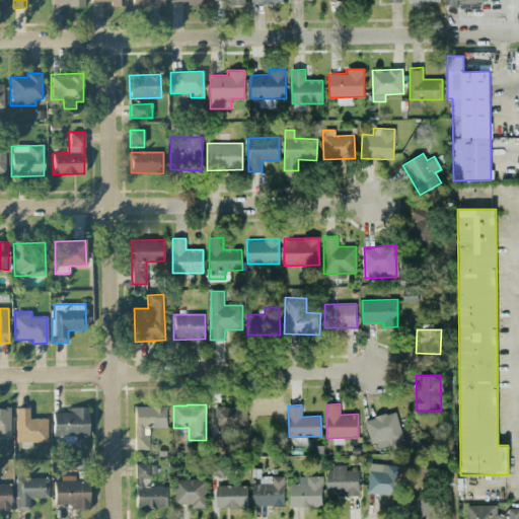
[(246,429),(246,405),(215,406),(216,431),(246,429)]
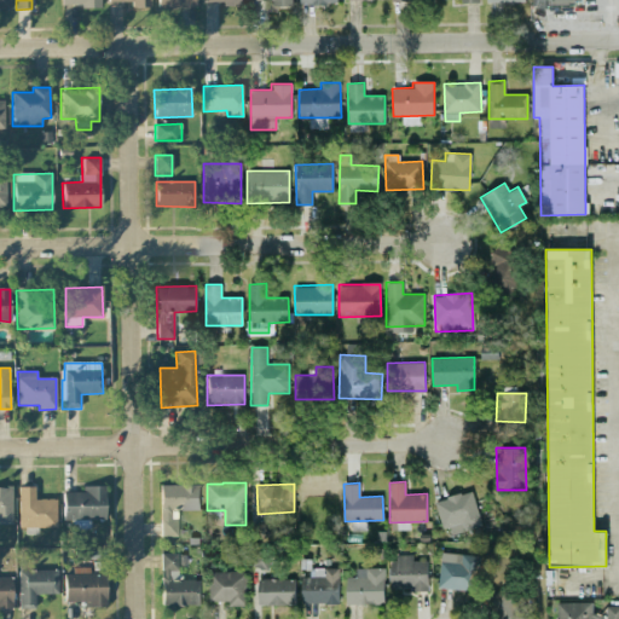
[(161,537),(177,537),(177,510),(200,509),(198,485),(160,485),(161,537)]
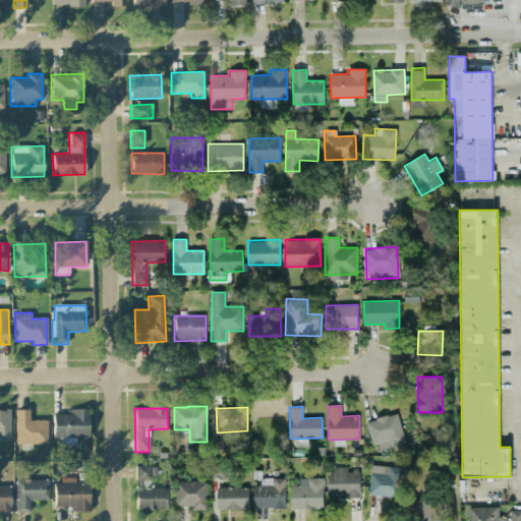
[(0,441),(10,442),(10,410),(0,409),(0,441)]
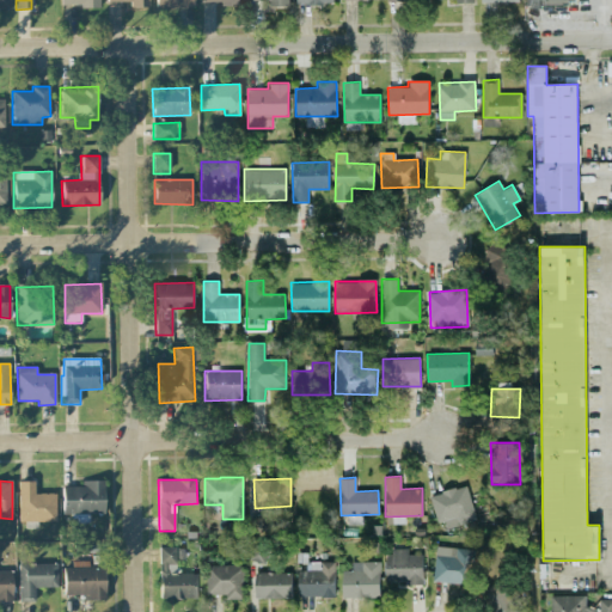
[(62,513),(104,514),(104,481),(81,481),(80,487),(62,487),(62,513)]
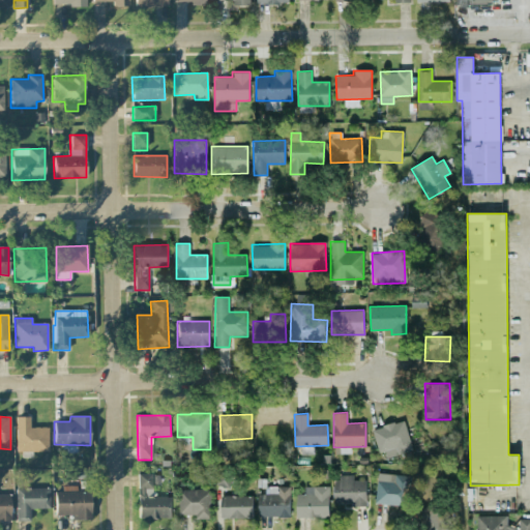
[(48,451),(48,428),(30,428),(30,417),(16,417),(16,452),(48,451)]
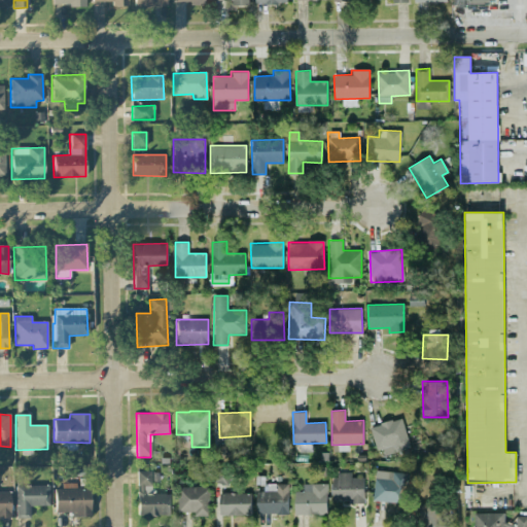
[(371,426),(380,456),(410,447),(400,417),(371,426)]
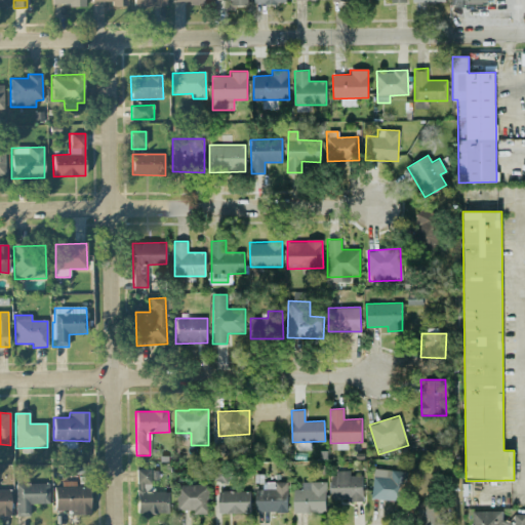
[(405,471),(372,469),(371,498),(404,500),(405,471)]
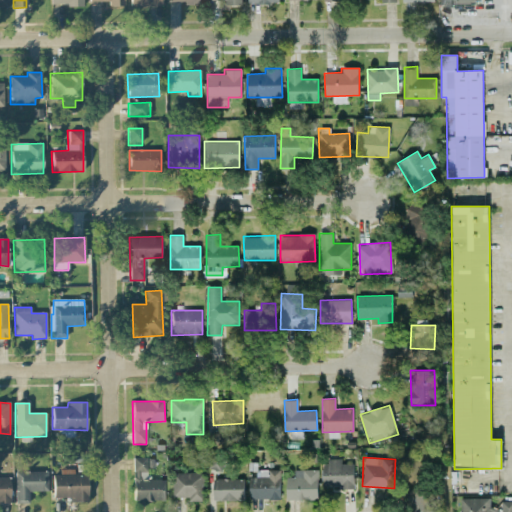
[(165,479),(147,480),(147,468),(154,468),(154,458),(133,458),(134,501),(165,501),(165,479)]
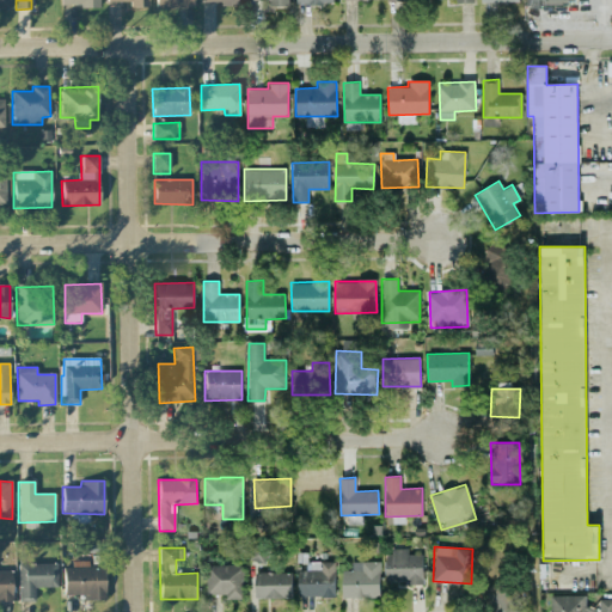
[(422,554),(408,554),(408,550),(385,550),(386,583),(423,582),(422,554)]
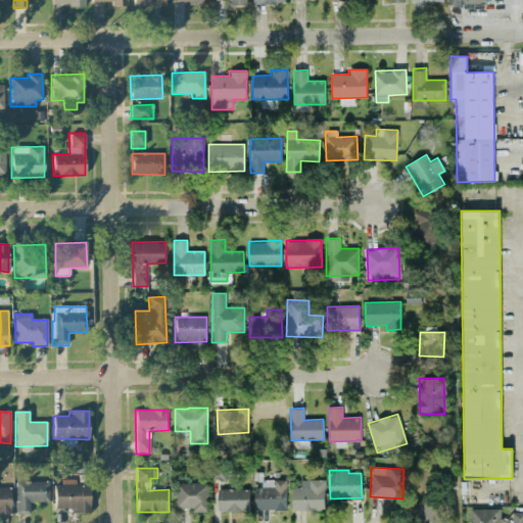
[(292,487),(292,511),(324,510),(324,479),(299,480),(299,487),(292,487)]
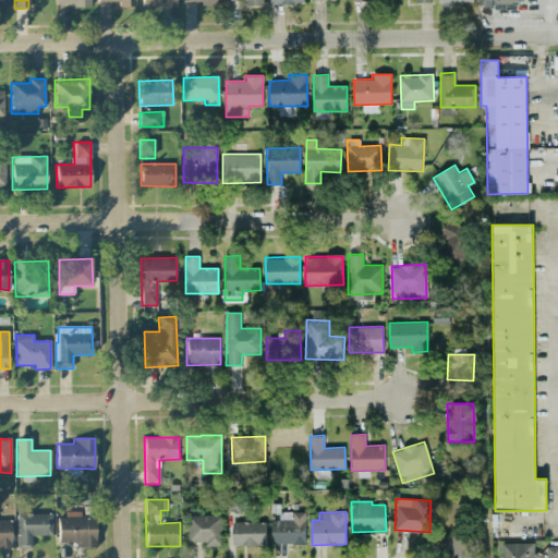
[(273,544),(305,544),(304,512),(282,512),(283,520),(271,520),(273,544)]
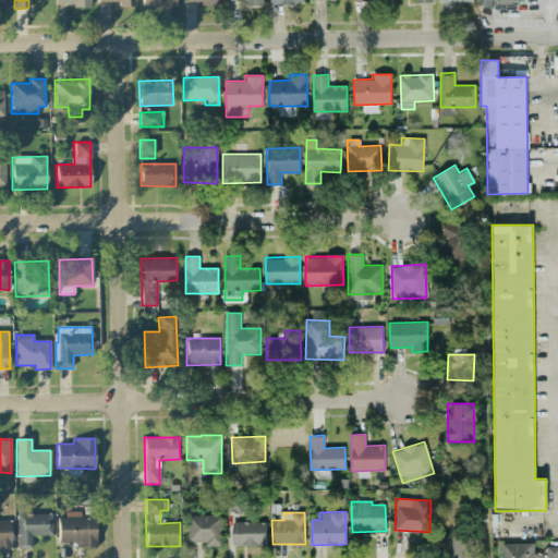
[(52,535),(51,513),(16,514),(16,549),(32,548),(32,535),(52,535)]
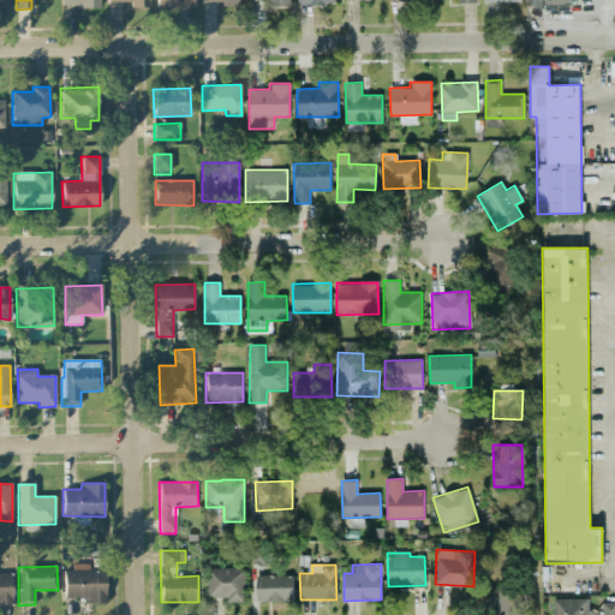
[(105,603),(106,572),(89,572),(89,567),(64,566),(64,598),(83,598),(82,603),(105,603)]
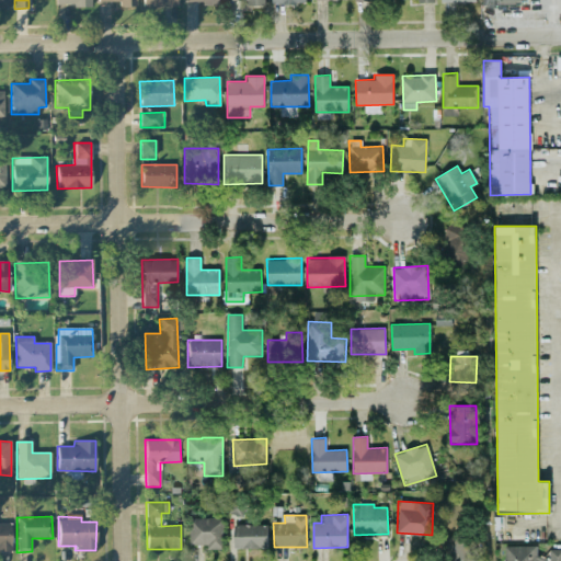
[(224,518),(190,517),(190,544),(207,545),(207,548),(222,549),(224,518)]
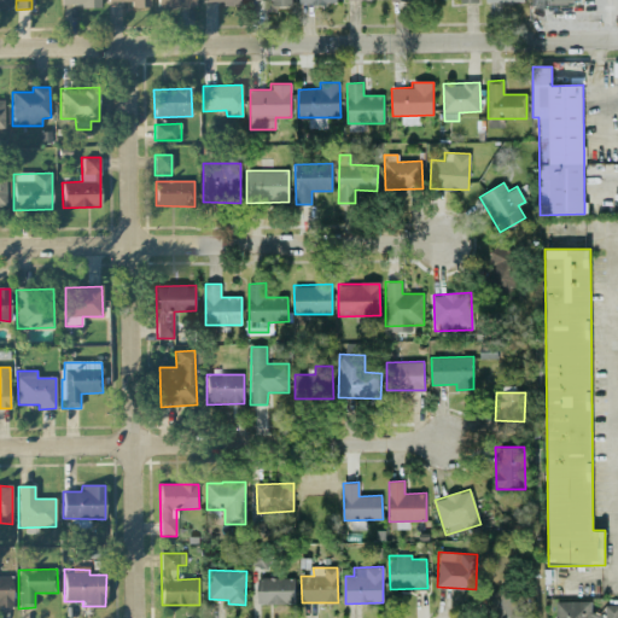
[(12,577),(0,576),(0,605),(12,605),(12,577)]
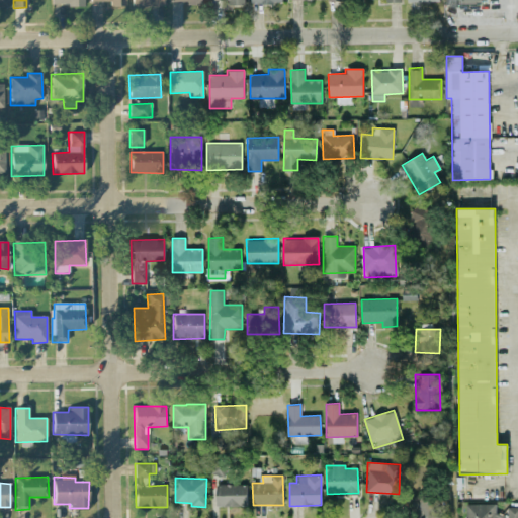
[(247,484),(216,485),(216,506),(247,506),(247,484)]
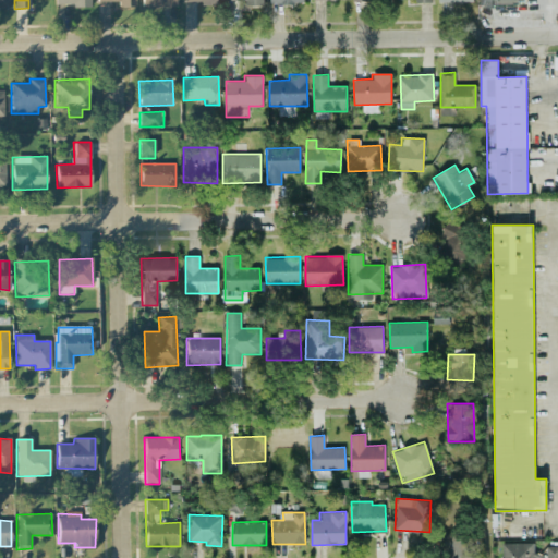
[(501,557),(557,557),(557,545),(546,546),(546,553),(534,553),(534,543),(501,543),(501,557)]
